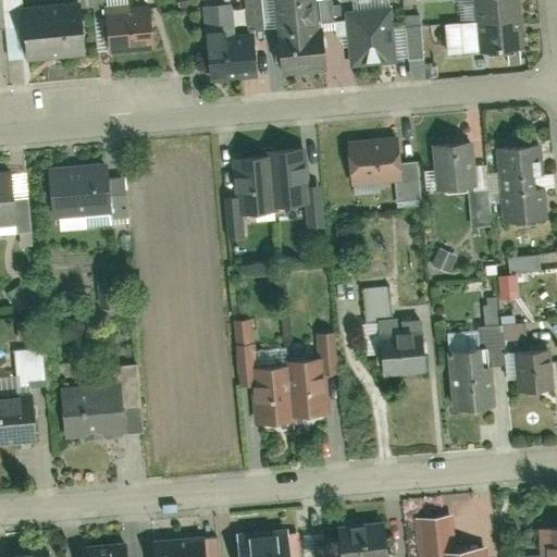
[(74,0),(23,4),(28,61),(88,56),(83,0),(74,0)]
